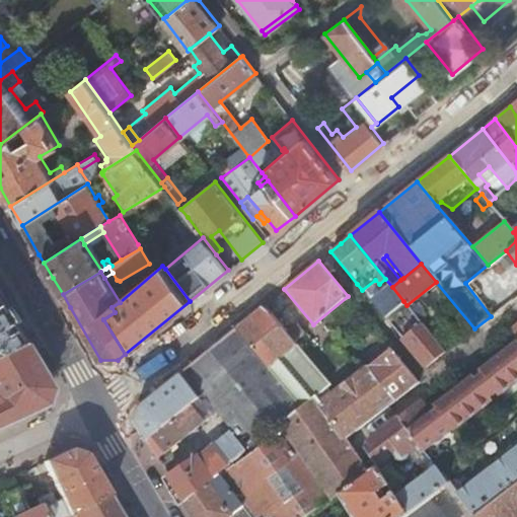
[(403,301),(392,287),(385,279),(379,284),(383,289),(377,294),(373,289),(366,295),(385,317),(403,301)]
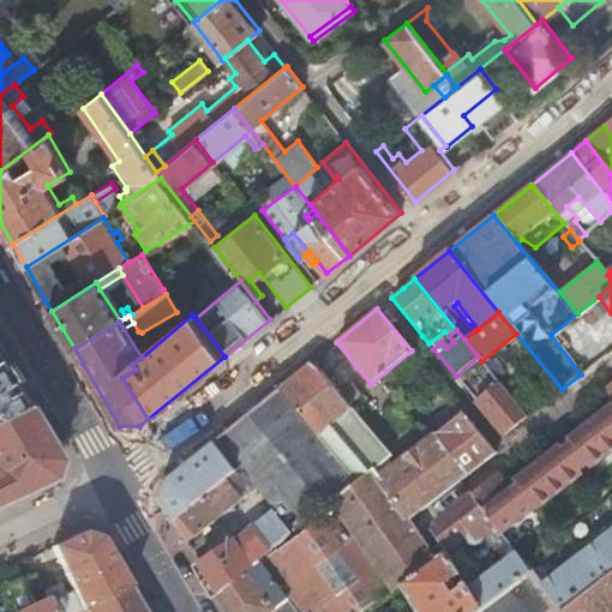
[(429,343),(433,349),(442,342),(449,336),(444,331),(429,343)]
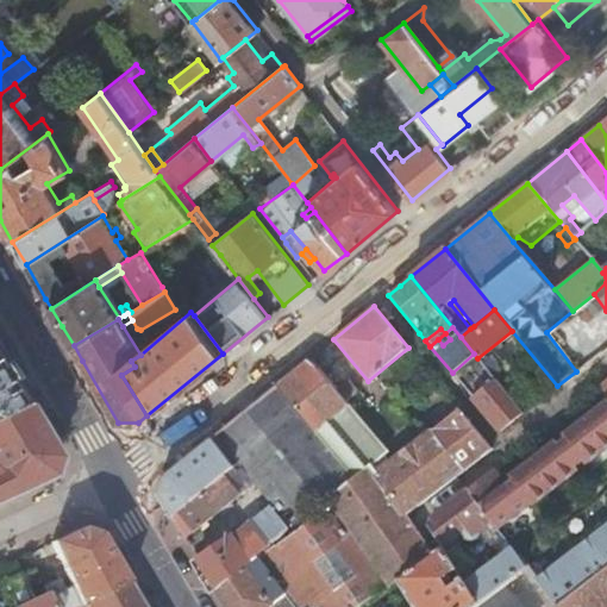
[(445,333),(438,339),(443,345),(450,339),(445,333)]
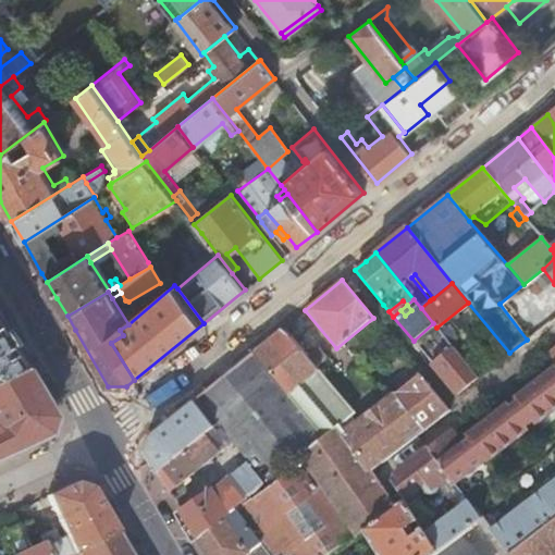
[(456,393),(477,378),(445,338),(436,328),(433,323),(414,341),(456,393)]
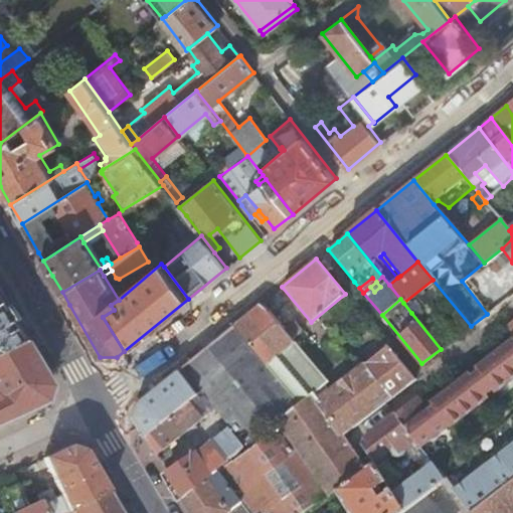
[(411,313),(441,349),(453,339),(424,303),(411,313)]
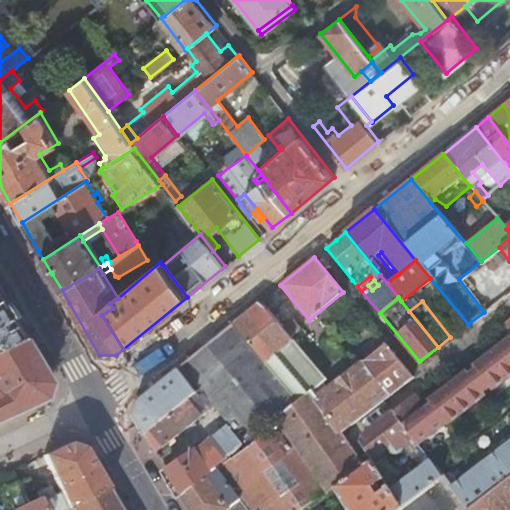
[(292,341),(259,302),(232,323),(276,378),(288,369),(276,353),(292,341)]
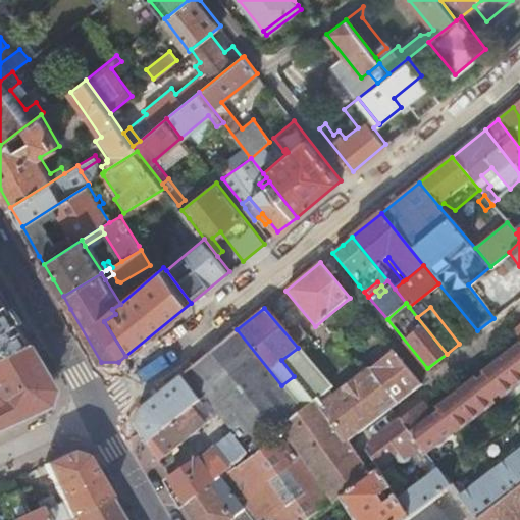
[(0,355),(21,346),(0,309),(0,355)]
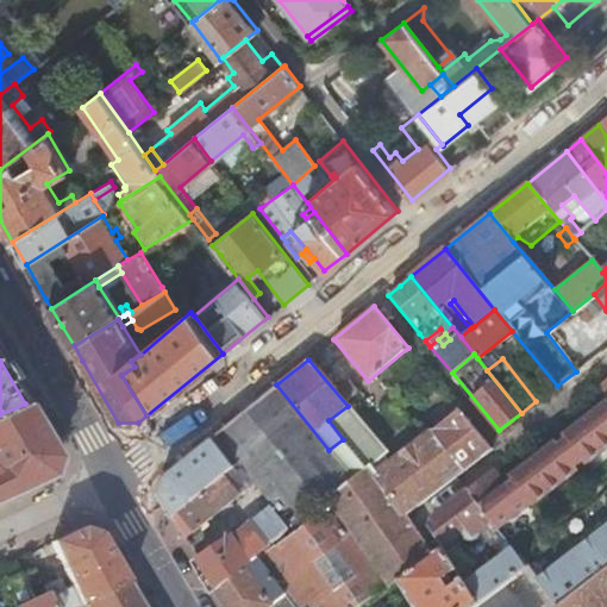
[(329,450),(276,385),(163,476),(157,492),(183,537),(238,493),(223,474),(227,470),(231,475),(236,471),(232,467),(237,462),(252,481),(288,525),(349,476),(329,450)]
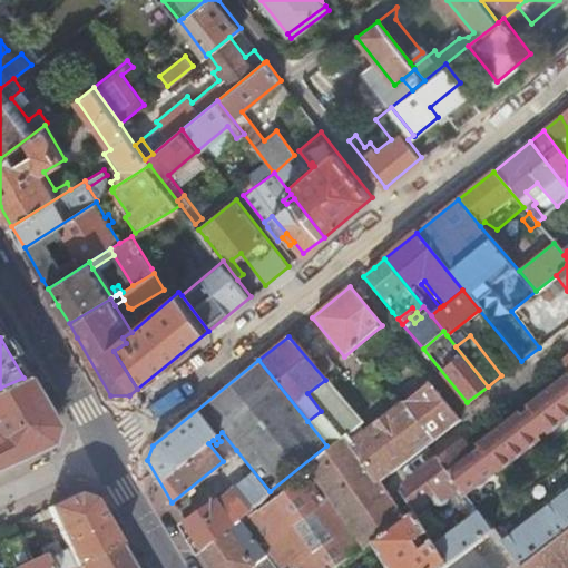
[(452,444),(437,458),(458,487),(462,492),(493,469),(495,469),(539,438),(537,436),(544,431),(546,433),(567,417),(567,374),(546,392),(526,408),(528,411),(521,415),(519,413),(476,447),(478,449),(476,451),(471,454),(467,448),(466,447),(464,446),(452,444)]
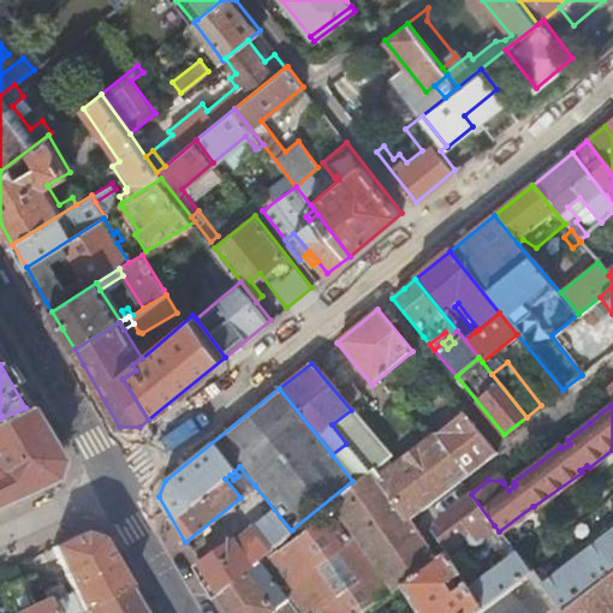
[(0,503),(52,478),(58,462),(25,408),(0,418),(0,503)]
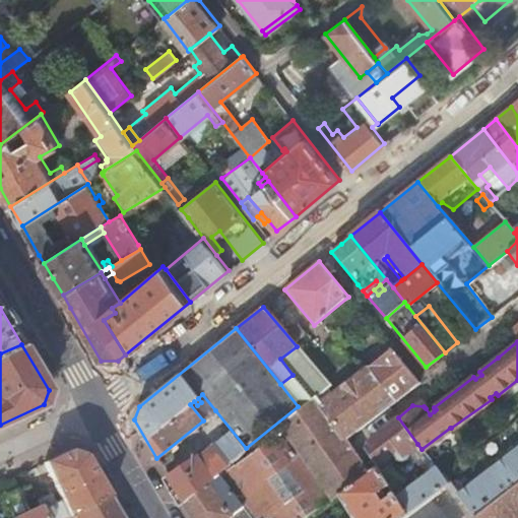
[(301,409),(316,397),(330,386),(297,346),(280,359),(293,375),(280,384),(298,406),(301,409)]
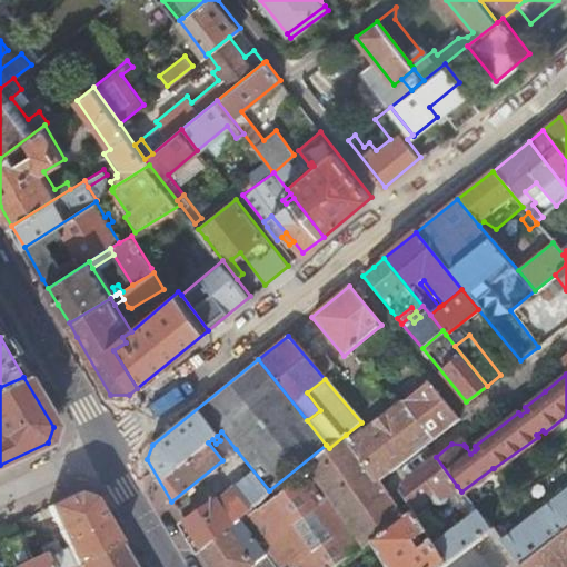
[(377,480),(458,418),(428,381),(367,427),(362,421),(361,423),(346,435),(376,481),(377,480)]
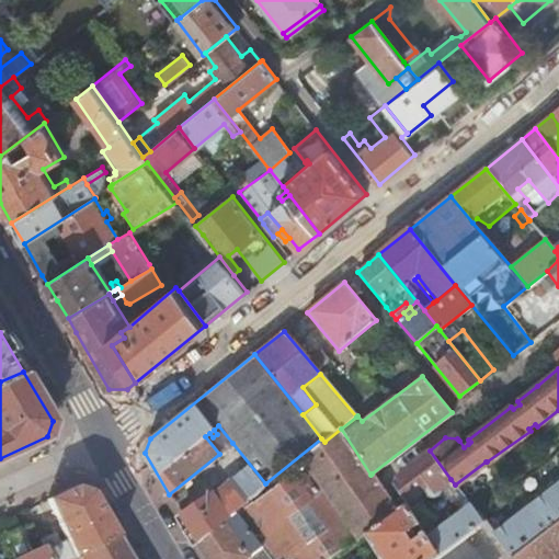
[(205,436),(219,454),(232,443),(218,425),(214,430),(217,434),(213,437),(209,433),(205,436)]
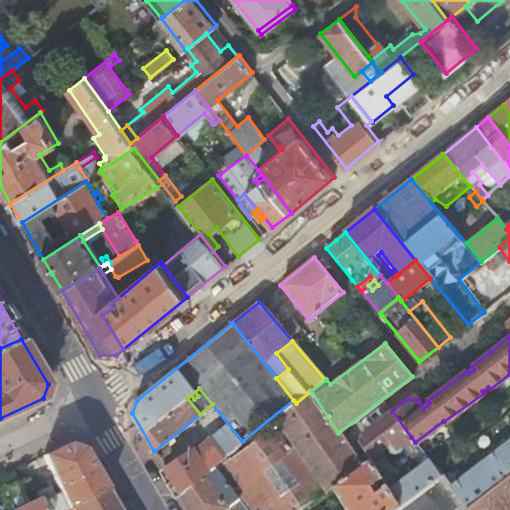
[(274,420),(327,492),(333,488),(362,466),(339,432),(338,433),(311,391),(296,403),(274,420)]
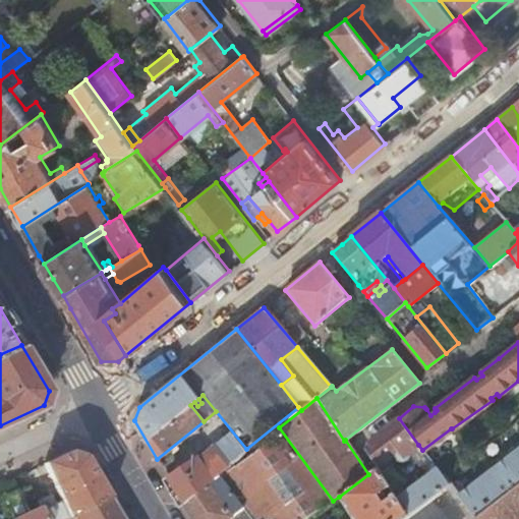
[(407,453),(418,445),(399,418),(367,442),(365,447),(364,450),(377,468),(393,455),(398,460),(401,461),(404,460),(407,457),(407,453)]
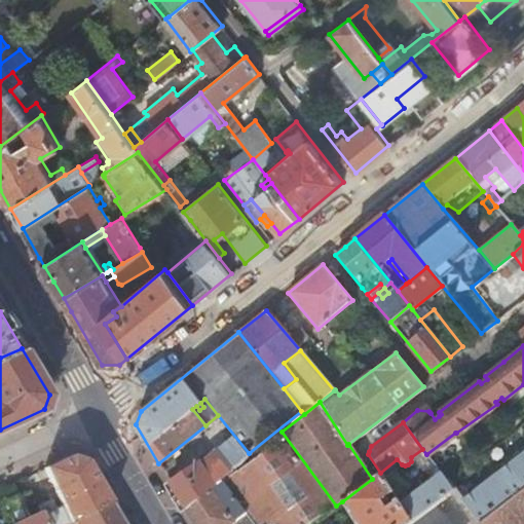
[(310,523),(336,506),(282,432),(249,458),(221,480),(247,514),(254,523),(310,523)]
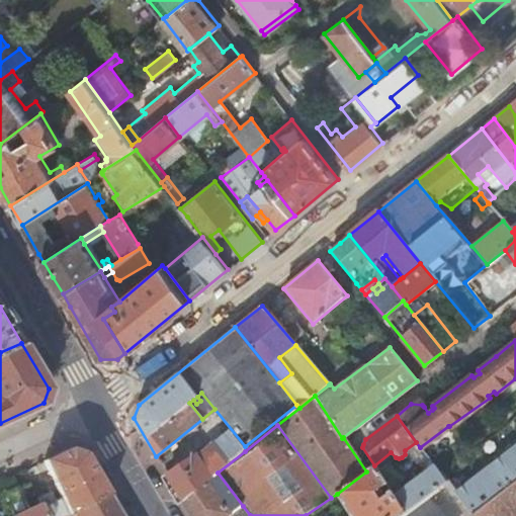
[(167,475),(182,501),(218,473),(245,451),(229,430),(196,456),(194,455),(167,475)]
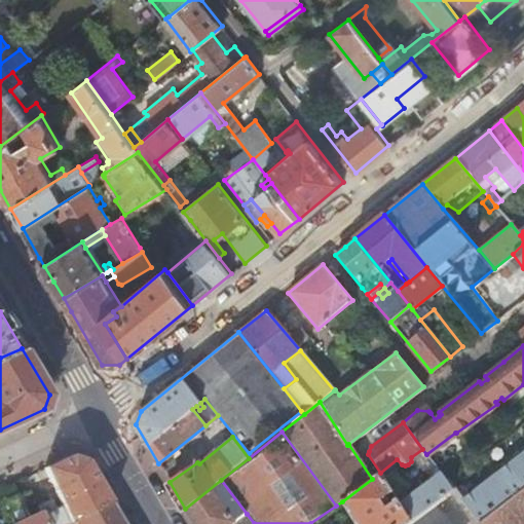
[(39,511),(10,523),(57,523),(109,499),(91,470),(85,458),(71,453),(42,466),(55,496),(60,506),(54,509),(50,499),(36,506),(39,511)]
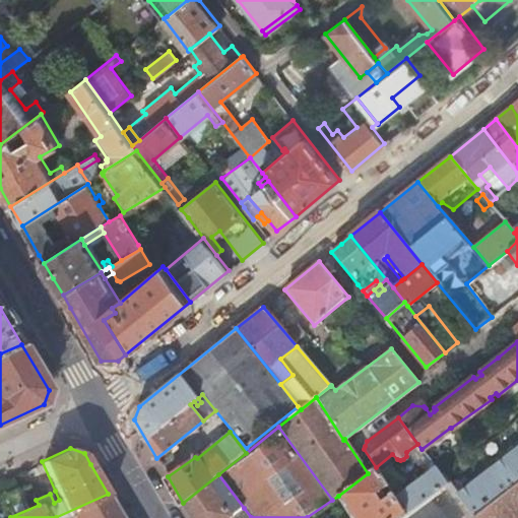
[(517,448),(457,496),(473,517),(517,483),(517,448)]
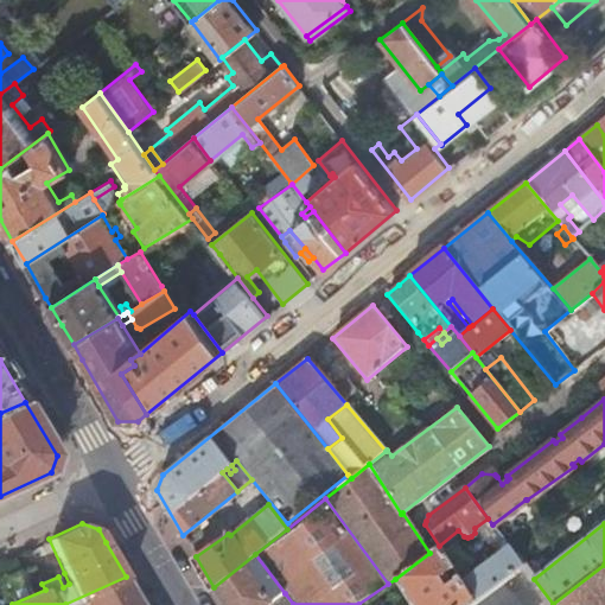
[(460,578),(476,600),(523,565),(508,545),(467,575),(462,567),(456,571),(460,578)]
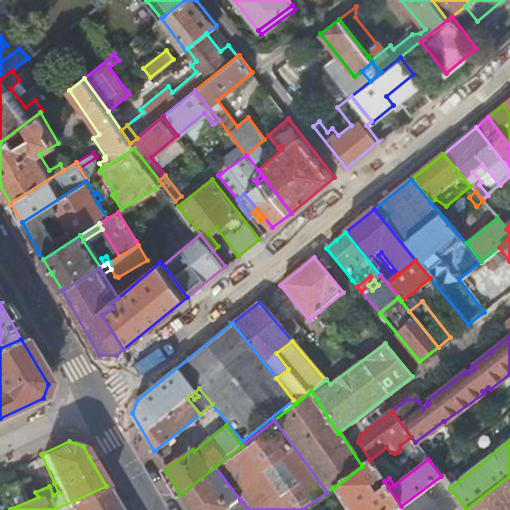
[(333,488),(347,509),(395,509),(401,506),(388,487),(378,495),(375,490),(379,487),(376,483),(383,478),(370,460),(362,466),(333,488)]
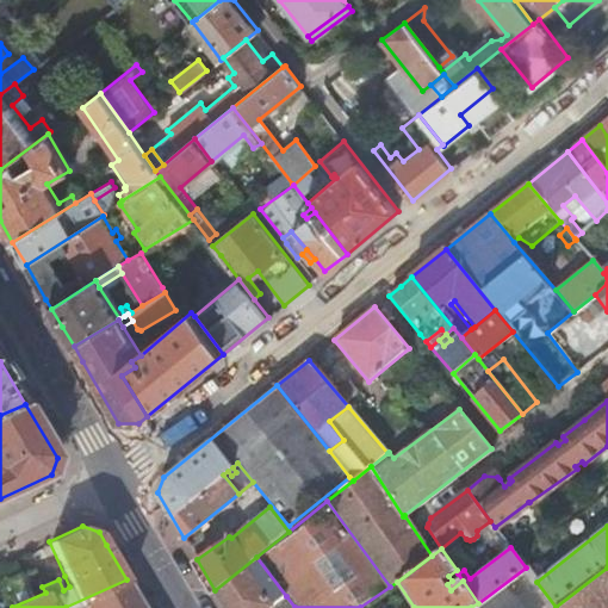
[(215,590),(224,607),(270,607),(286,596),(256,557),(215,590)]
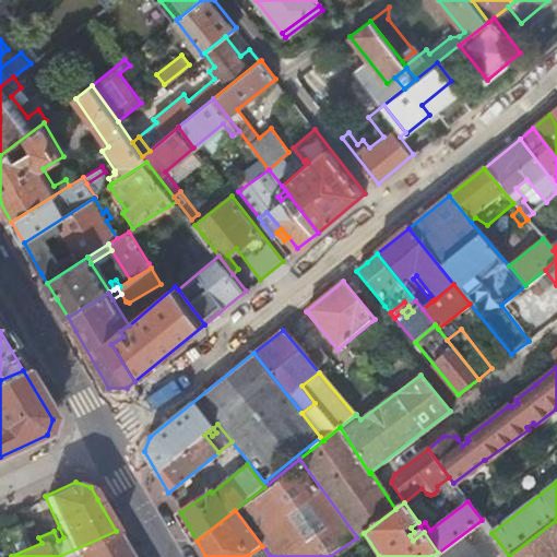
[(509,556),(492,533),(482,520),(438,553),(431,556),(509,556)]
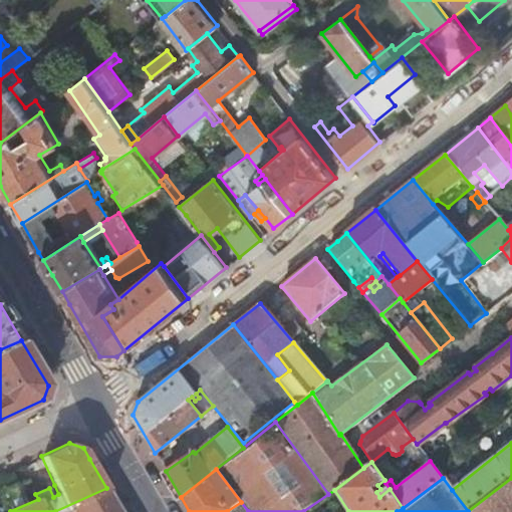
[(511,511),(511,478),(468,511),(511,511)]
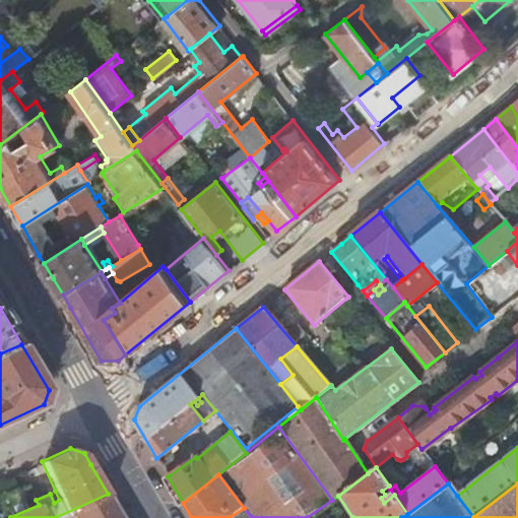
[(59,500),(55,491),(50,494),(54,503),(59,500)]
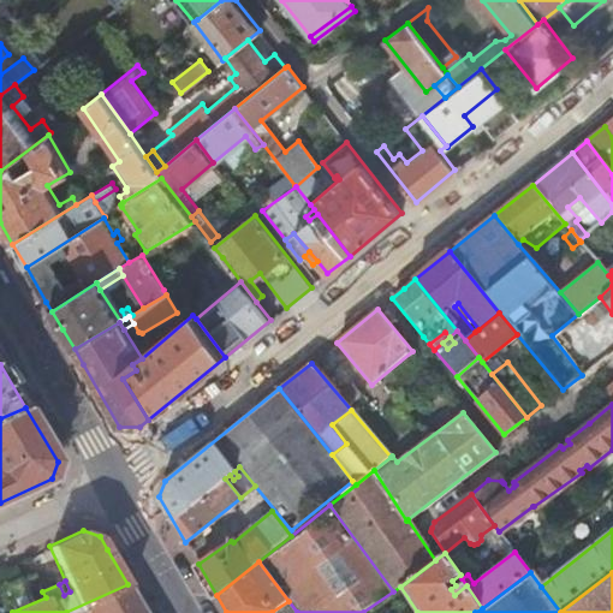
[(144,612),(128,584),(66,612),(144,612)]
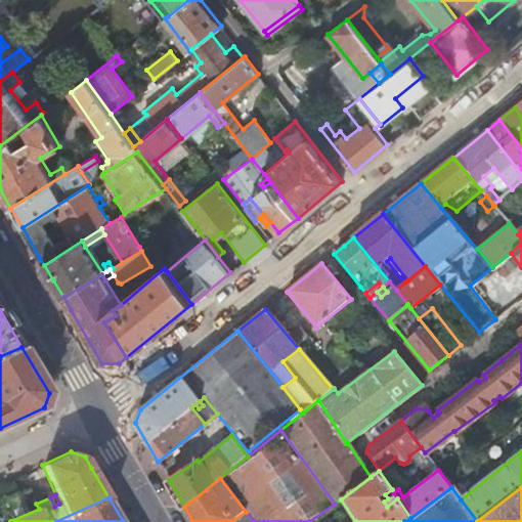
[(253,521),(246,512),(231,521),(253,521)]
